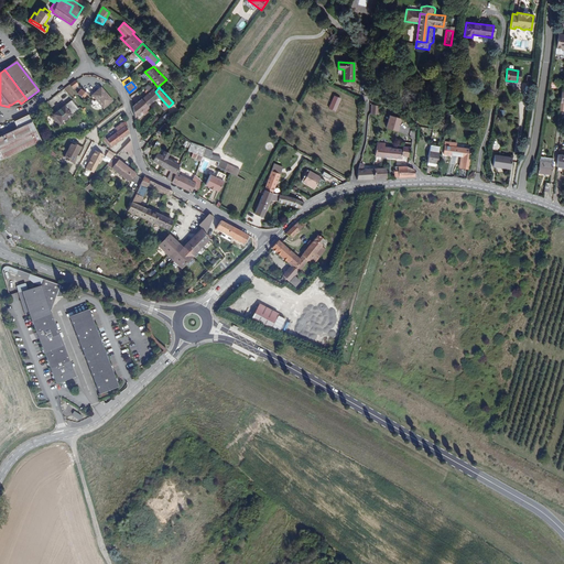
[(101,88),(93,96),(104,109),(112,101),(101,88)]
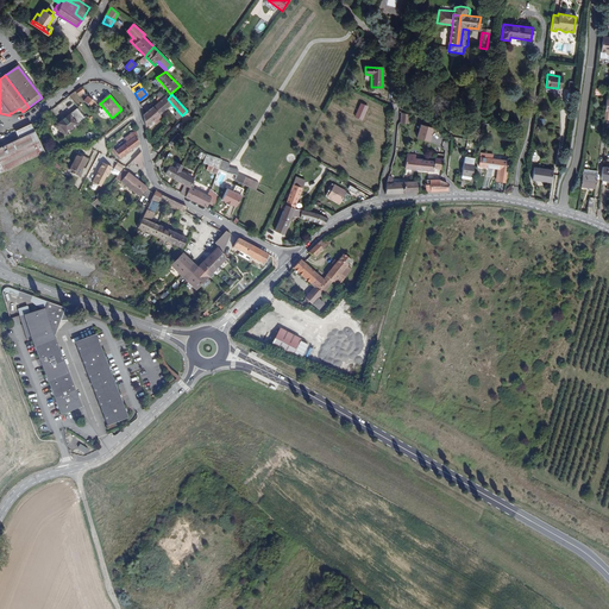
[(87,96),(83,101),(92,107),(95,104),(87,96)]
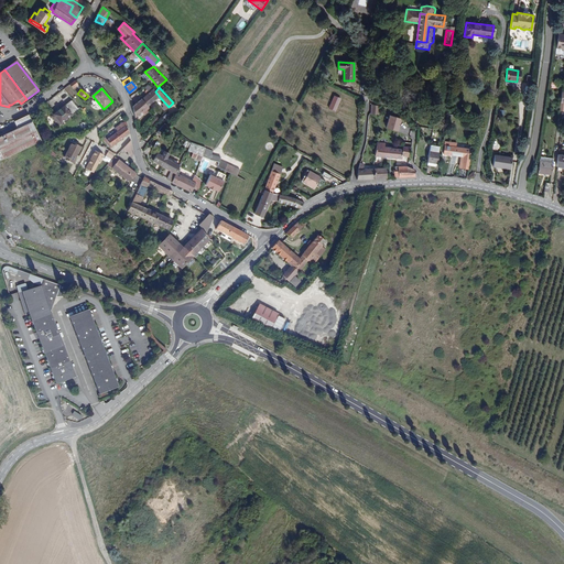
[(153,89),(141,98),(148,106),(159,96),(155,91),(153,89)]
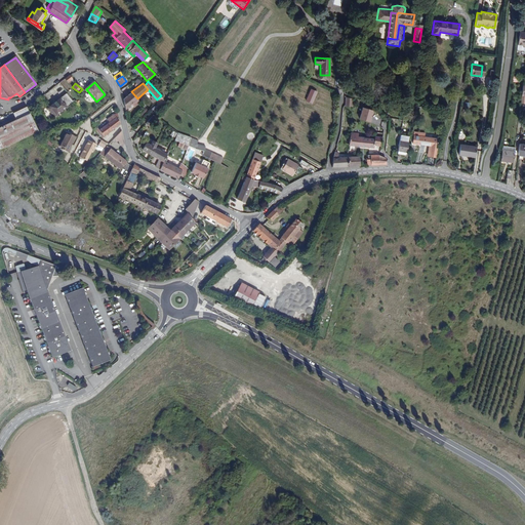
[(318,91),(312,88),(307,101),(314,103),(318,91)]
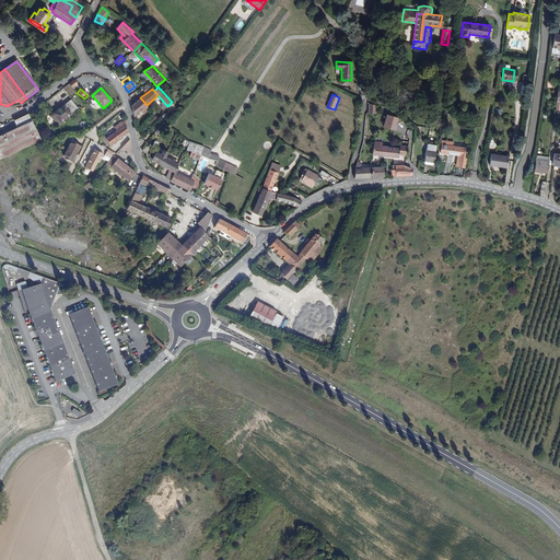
[(140,97),(132,105),(135,116),(140,111),(142,114),(149,107),(147,105),(140,97)]
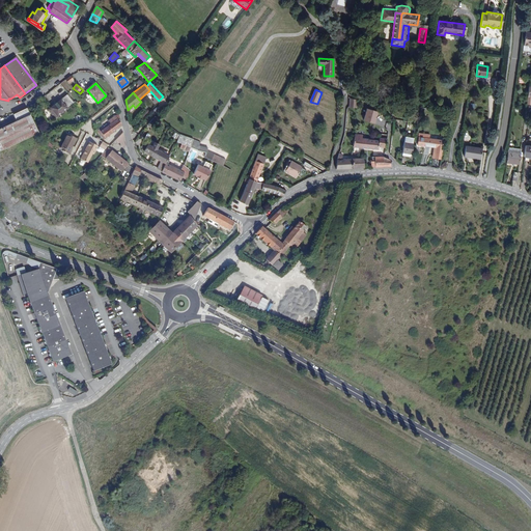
[(48,110),(52,116),(54,118),(56,116),(57,116),(74,104),(66,94),(47,110),(48,110)]
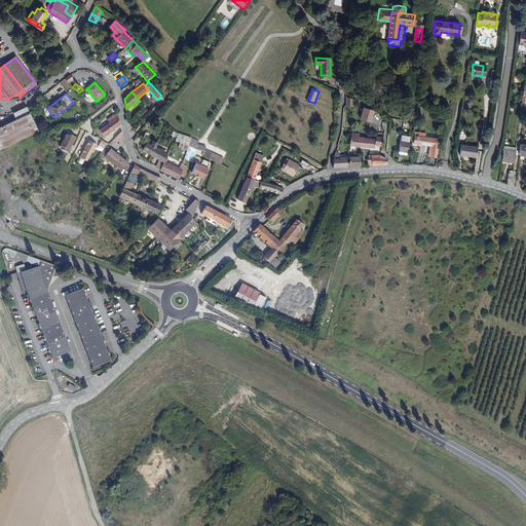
[(0,149),(38,132),(27,107),(13,114),(15,120),(0,127),(0,149)]
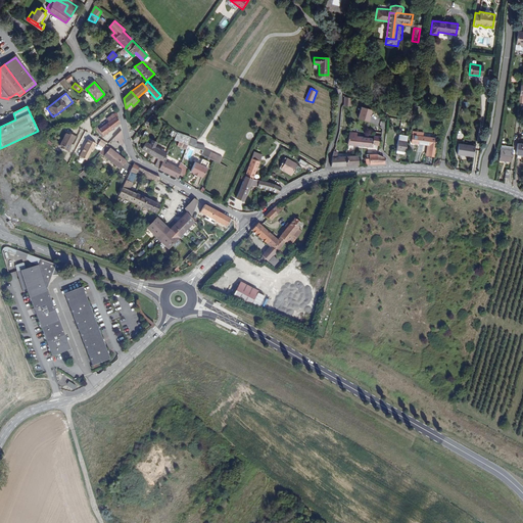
[(143,106),(137,114),(141,117),(147,109),(143,106)]
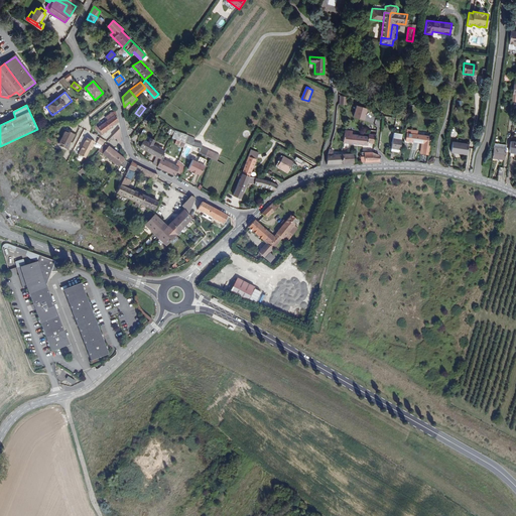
[(366,109),(356,106),(353,117),(363,121),(366,109)]
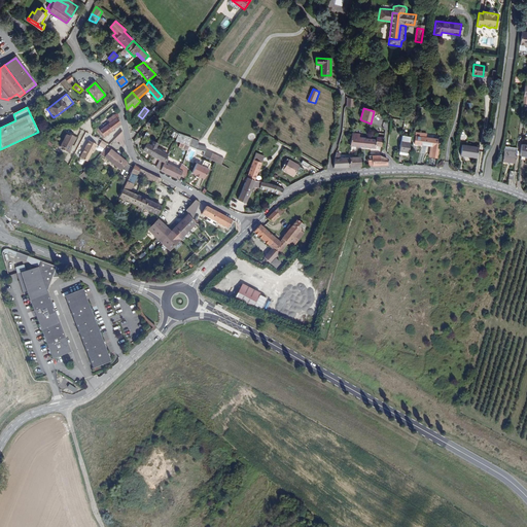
[(120,126),(120,124),(114,114),(107,119),(109,123),(100,131),(104,137),(120,126)]
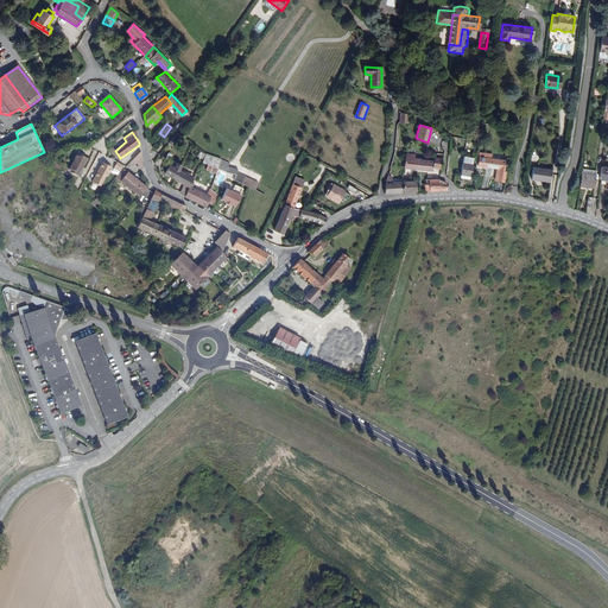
[(173,146),(182,137),(177,133),(169,143),(173,146)]
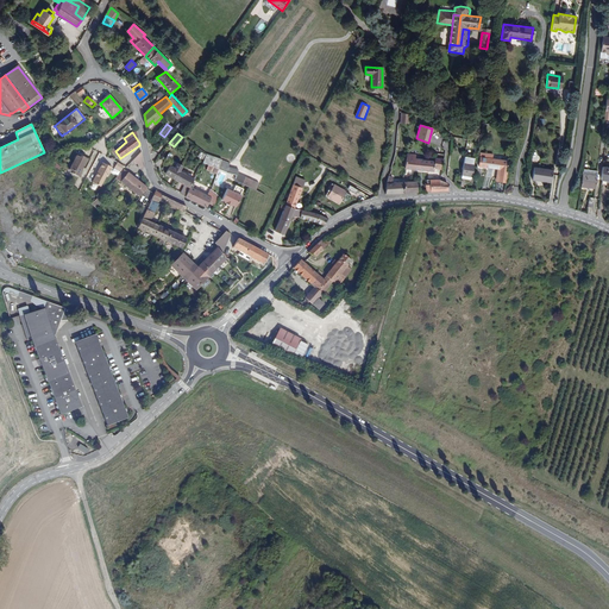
[(506,182),(508,161),(493,158),(493,155),(481,152),(478,167),(500,170),(497,181),(506,182)]
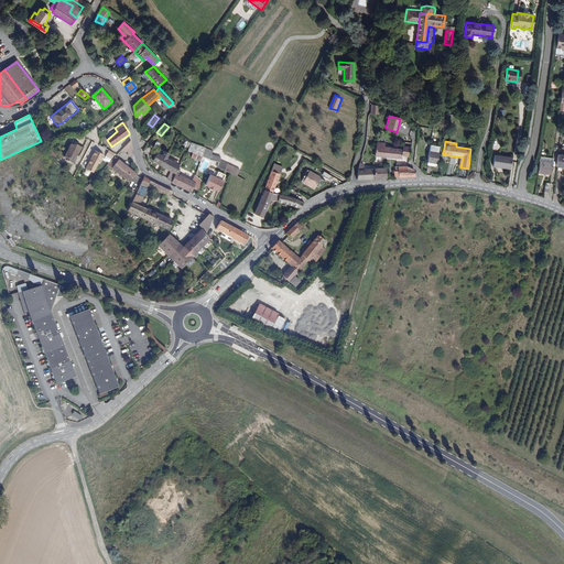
[(193,152),(203,156),(205,148),(191,142),(187,150),(193,152)]
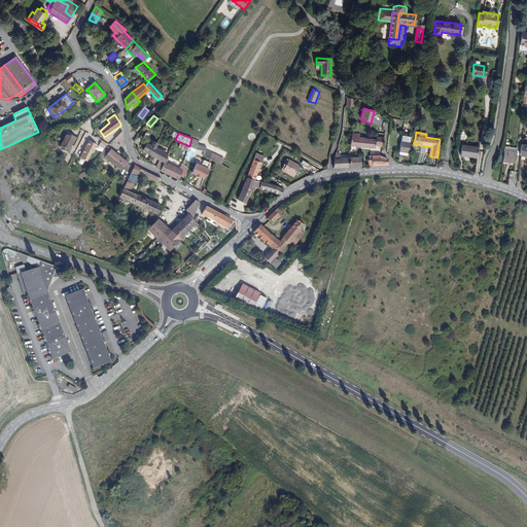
[(359,133),(352,133),(350,146),(375,148),(376,146),(382,147),(384,137),(376,136),(376,139),(363,138),(361,137),(359,137),(359,133)]
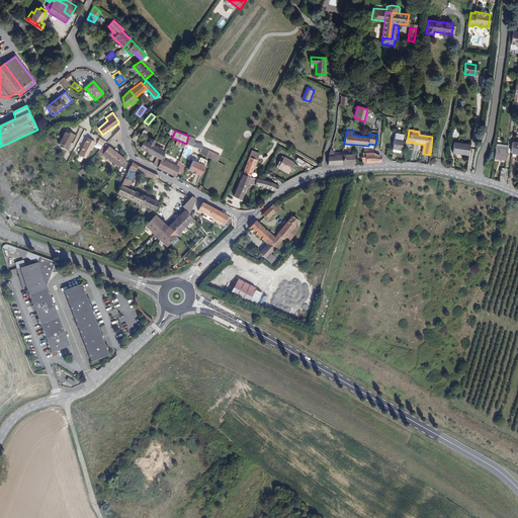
[(61,148),(67,150),(74,135),(69,133),(68,134),(65,132),(59,145),(62,146),(61,148)]
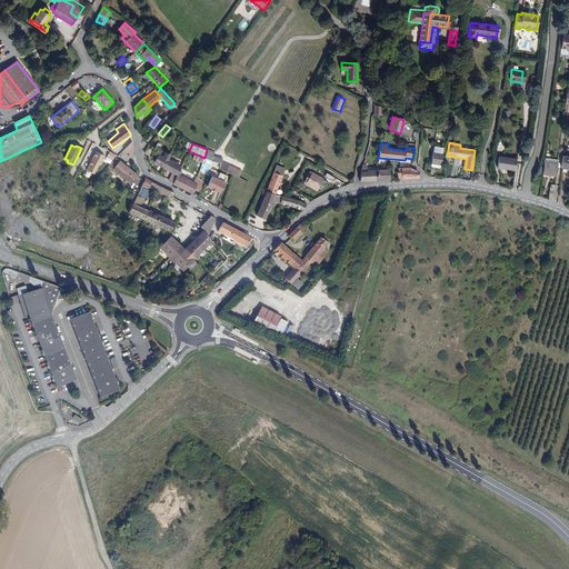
[(442,148),(433,147),(432,152),(431,163),(430,167),(438,168),(440,167),(440,165),(440,162),(441,162),(442,158),(441,158),(441,153),(442,148)]
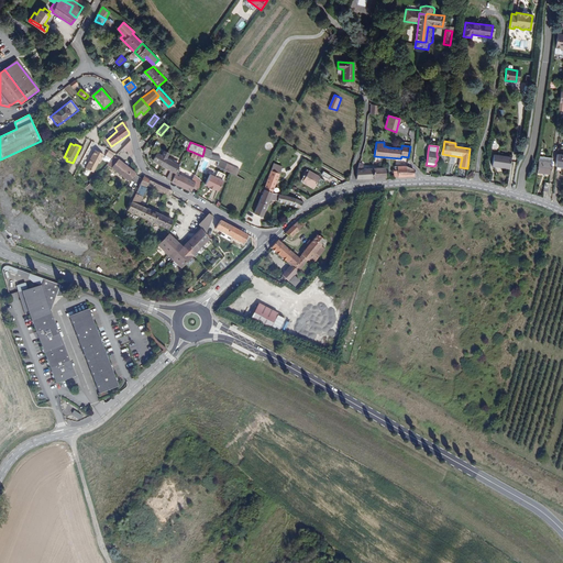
[(103,154),(95,151),(86,169),(91,172),(94,167),(96,167),(98,163),(99,163),(103,154)]
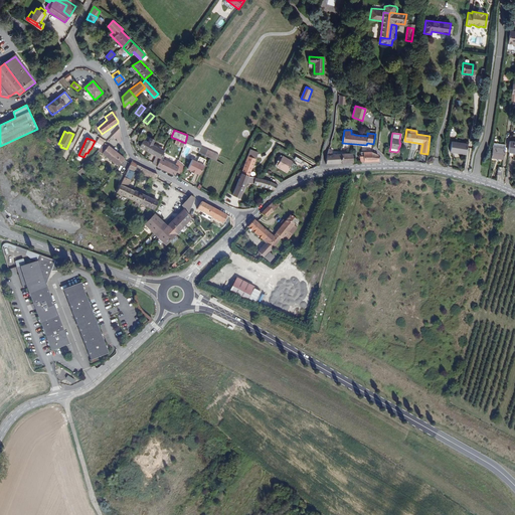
[(151,145),(153,142),(149,139),(147,142),(143,140),(140,147),(149,152),(149,151),(150,152),(151,150),(149,149),(151,145)]
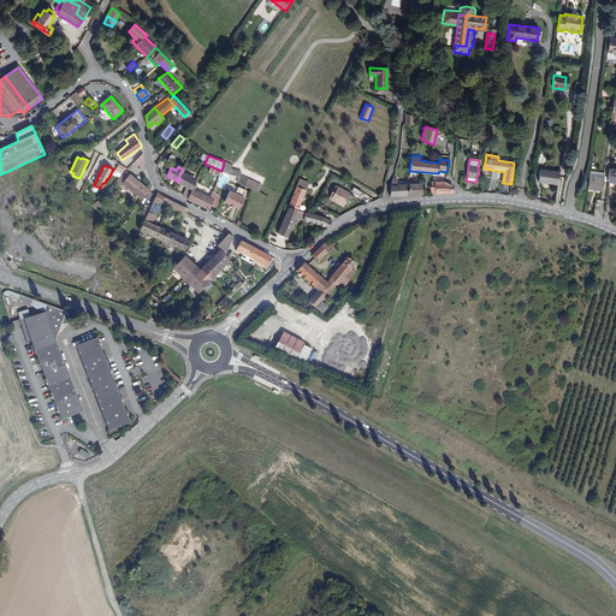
[(548,182),(550,183),(552,171),(540,170),(538,182),(548,183),(548,182)]
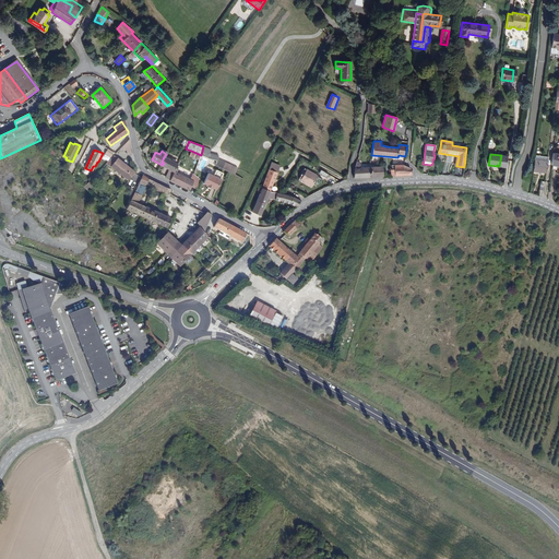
[(106,164),(128,181),(134,171),(114,155),(106,164)]
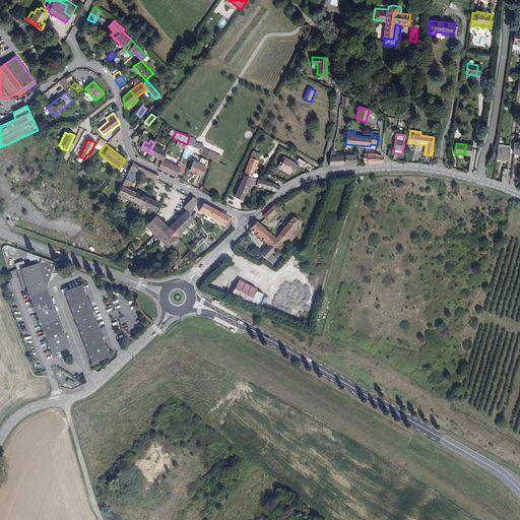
[(498,148),(496,159),(501,160),(500,161),(501,163),(502,163),(504,161),(504,160),(508,161),(510,150),(510,146),(498,144),(498,148)]
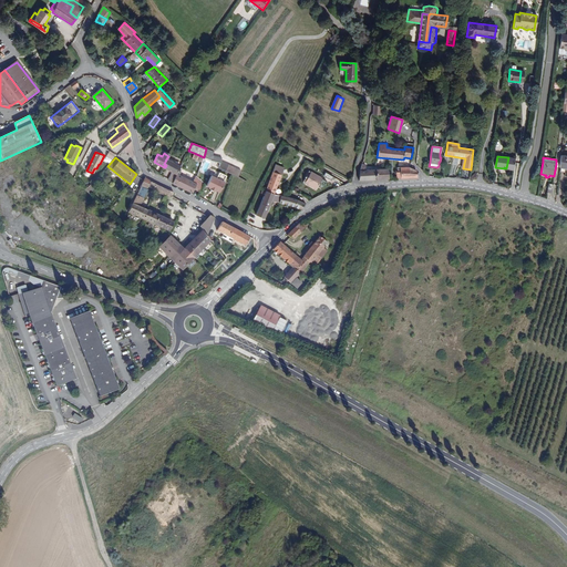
[(173,182),(177,173),(179,166),(166,160),(164,164),(166,165),(165,167),(172,171),(167,178),(173,182)]
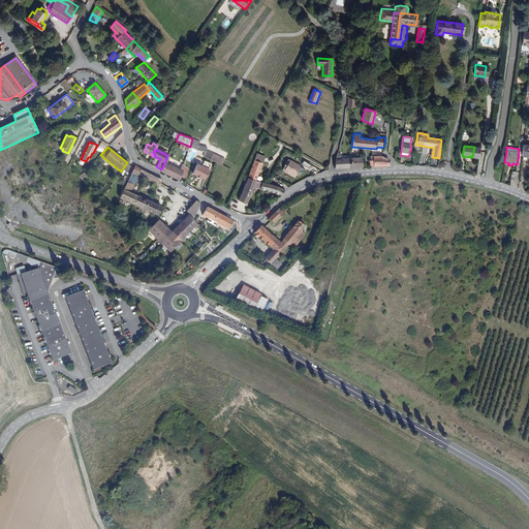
[(222,165),(224,159),(206,150),(206,151),(205,156),(213,160),(222,165)]
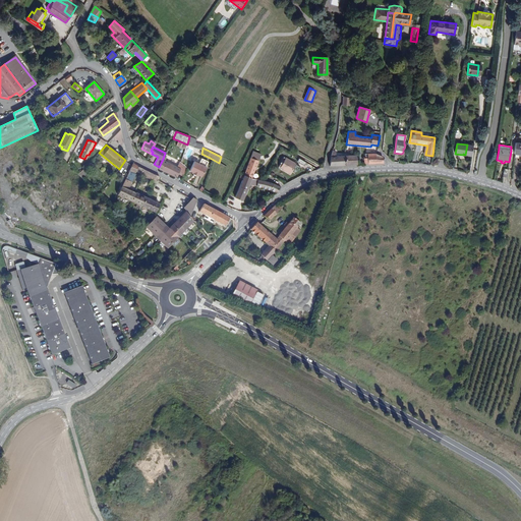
[(336,152),(332,151),(330,157),(331,157),(330,166),(356,165),(356,155),(351,155),(336,156),(336,152)]
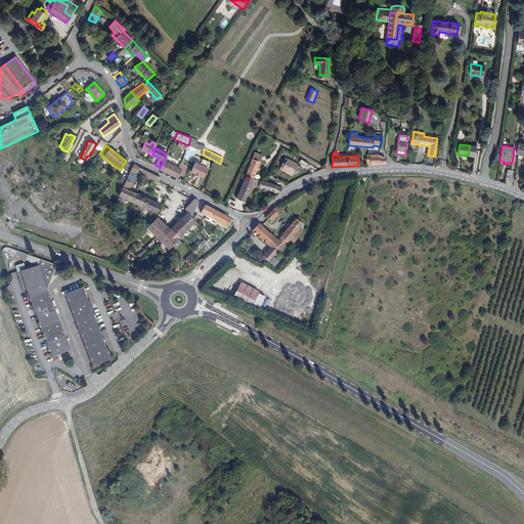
[(385,157),(379,155),(378,154),(366,155),(366,159),(366,165),(387,164),(387,160),(385,160),(385,157)]
